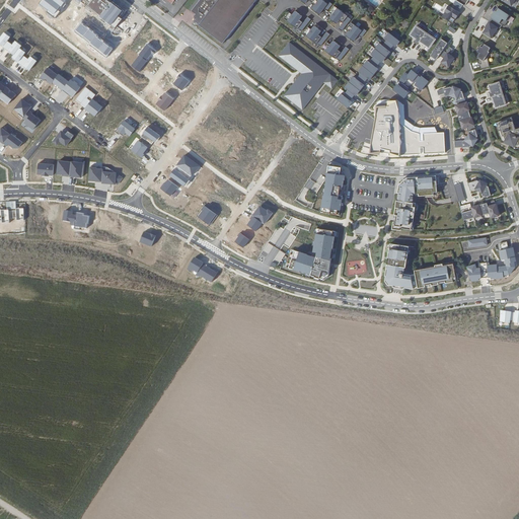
[(39,0),(38,3),(46,9),(45,11),(53,17),(58,10),(57,9),(64,0),(76,0),(78,1),(78,0),(84,0),(87,2),(85,3),(84,6),(112,27),(119,18),(117,16),(121,10),(109,1),(108,2),(107,1),(107,0),(39,0)]
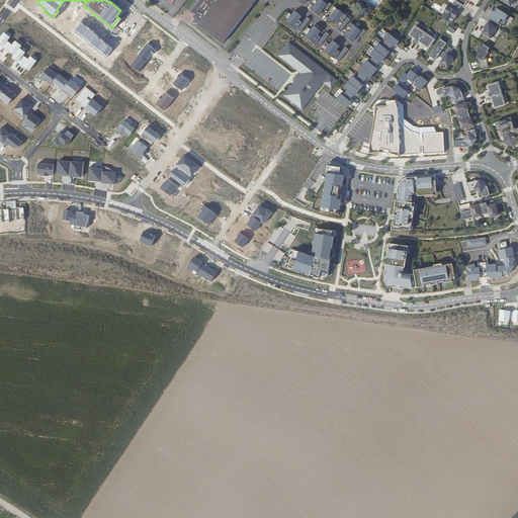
[(193,21),(222,45),(256,0),(199,0),(190,11),(194,15),(197,16),(195,19),(193,21)]
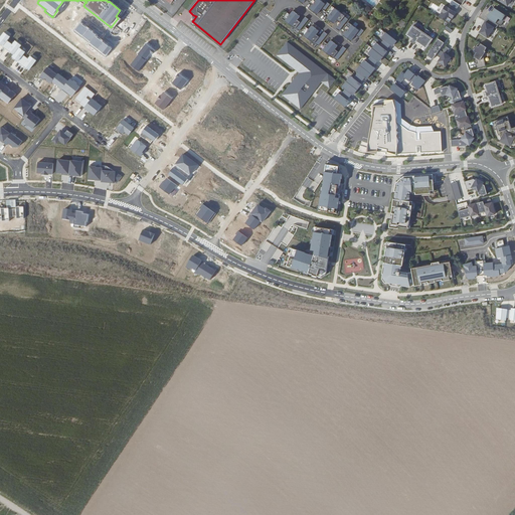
[(325,3),(321,0),(299,0),(303,3),(305,0),(307,0),(313,4),(309,8),(317,14),(321,8),(325,3)]
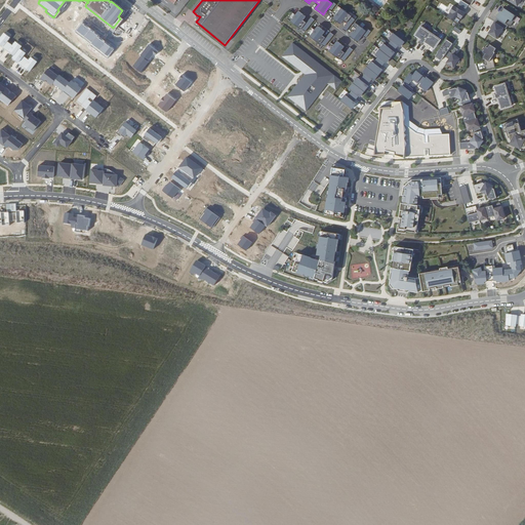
[(333,1),(331,3),(327,8),(330,10),(336,4),(333,1)]
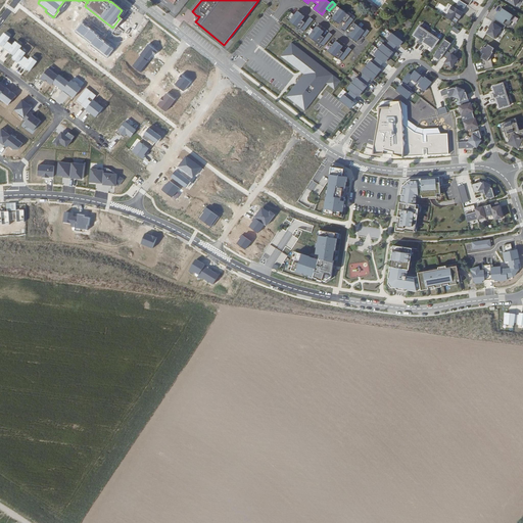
[(336,5),(331,11),(335,14),(340,7),(336,5)]
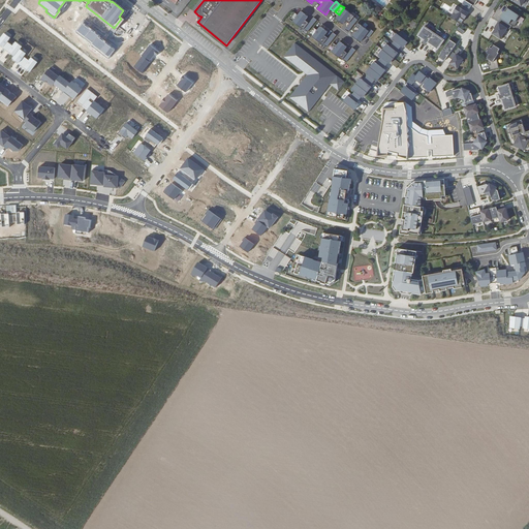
[(462,9),(456,5),(452,11),(453,12),(449,17),(460,24),(461,23),(462,24),(464,21),(463,20),(464,19),(464,20),(468,13),(464,11),(462,9)]
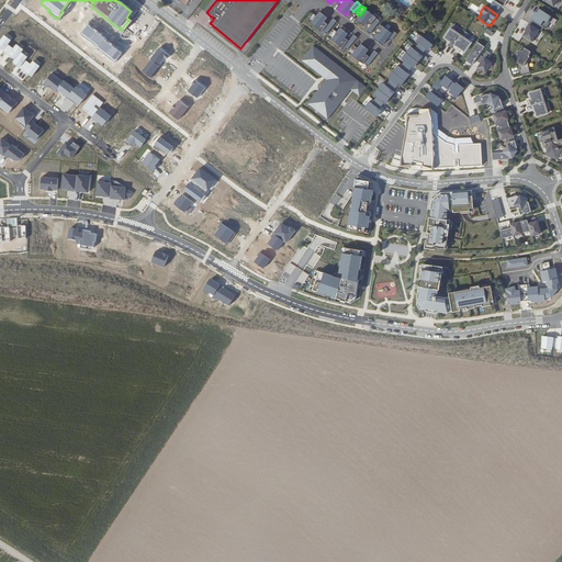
[(373,14),(366,8),(360,15),(357,19),(364,25),(367,22),(373,14)]
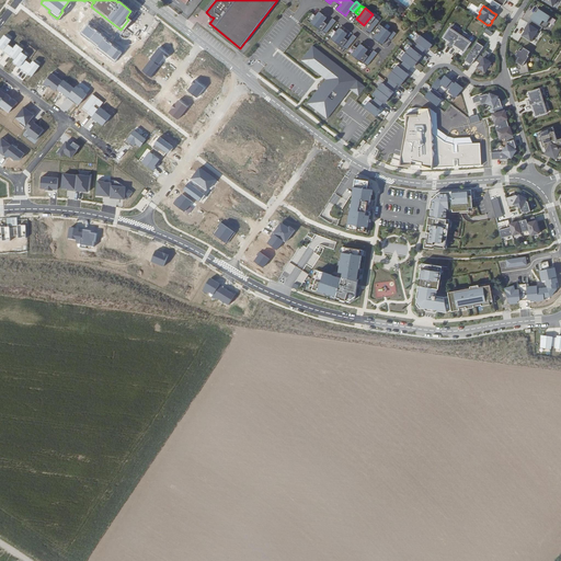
[(552,18),(536,8),(529,19),(527,23),(540,31),(542,27),(545,29),(552,18)]
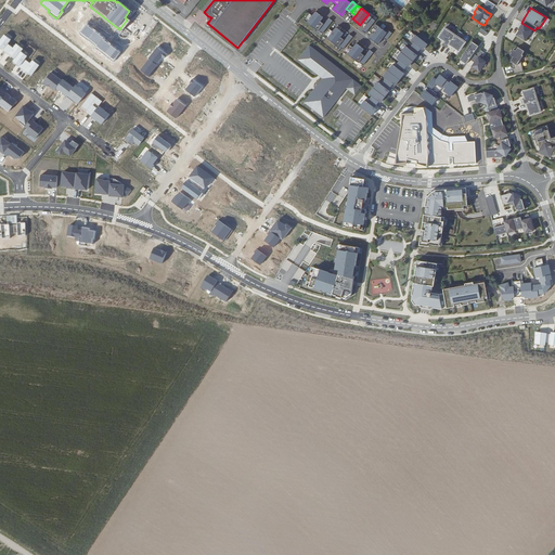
[(312,15),(307,23),(314,28),(320,21),(323,17),(314,12),(312,15)]
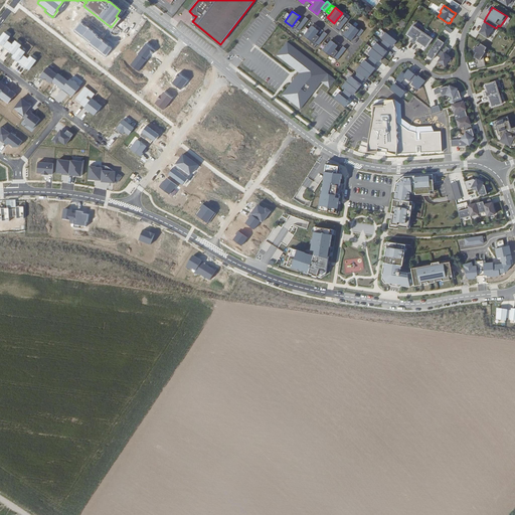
[(281,18),(285,21),(290,14),(286,12),(281,18)]
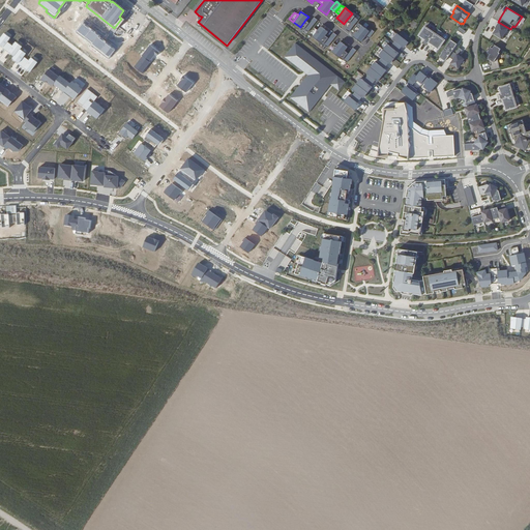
[(355,17),(352,13),(346,21),(350,24),(355,17)]
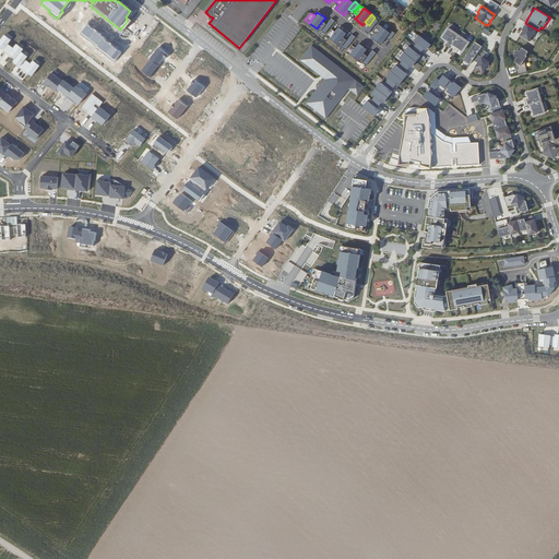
[(378,21),(375,18),(369,25),(364,31),(367,33),(378,21)]
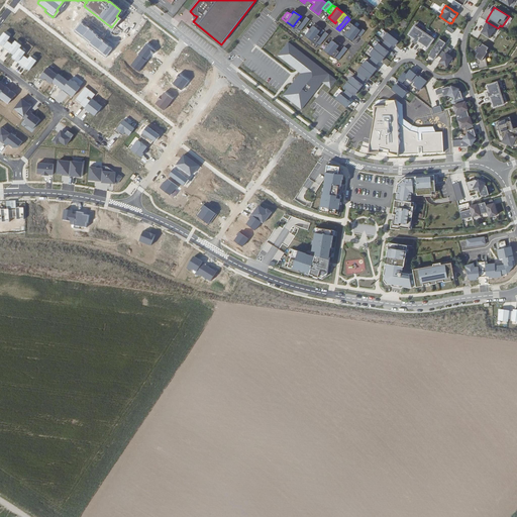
[(309,19),(306,17),(302,22),(297,28),(300,31),(309,19)]
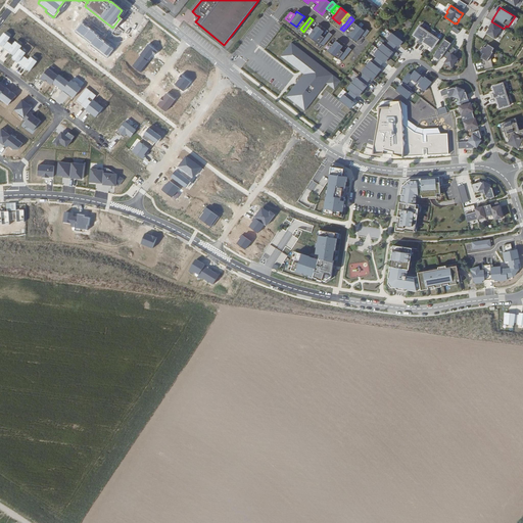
[(81,18),(72,31),(88,43),(87,44),(103,57),(112,45),(108,42),(105,45),(97,38),(99,35),(93,30),(91,32),(83,25),(85,22),(81,18)]
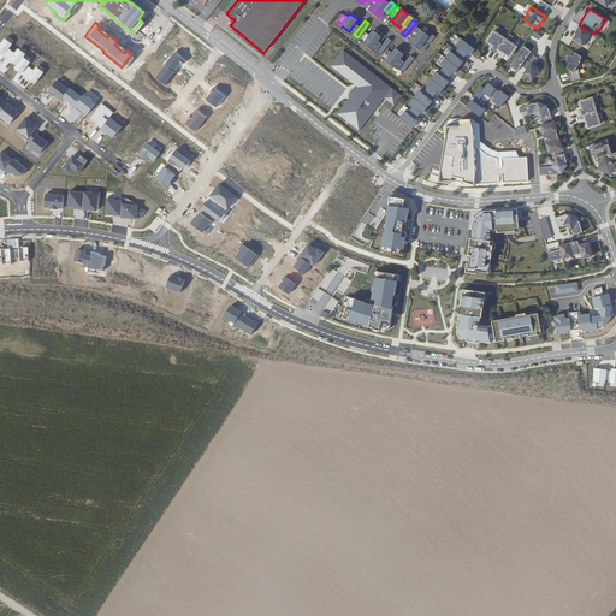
[(355,23),(349,31),(353,35),(354,34),(360,27),(355,23)]
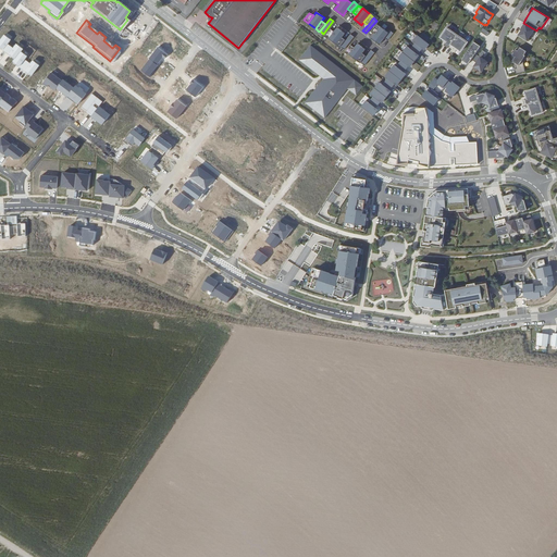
[(371,31),(374,34),(380,26),(376,23),(371,31)]
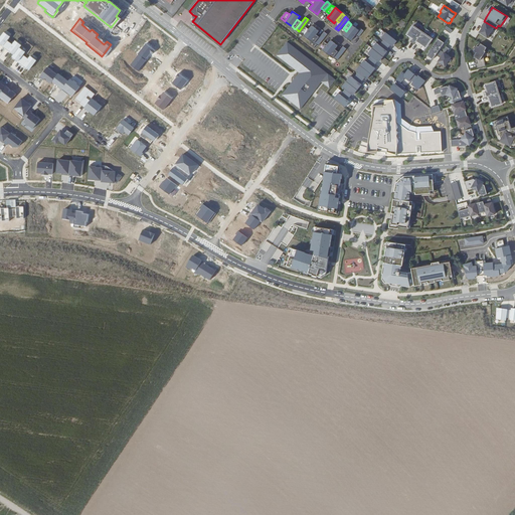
[(346,31),(343,35),(350,40),(355,35),(359,30),(351,24),(346,31)]
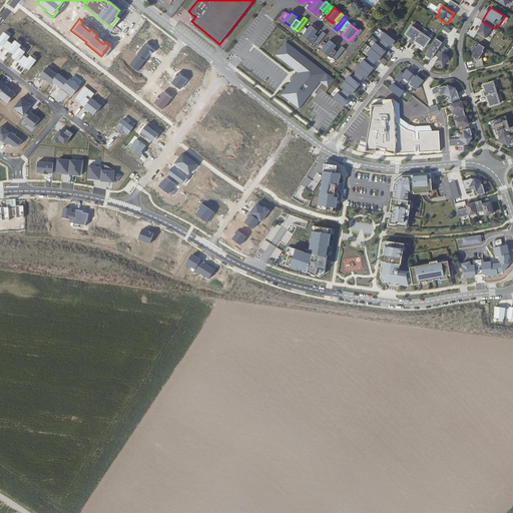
[(310,41),(315,34),(317,31),(310,25),(307,29),(303,35),(310,41)]
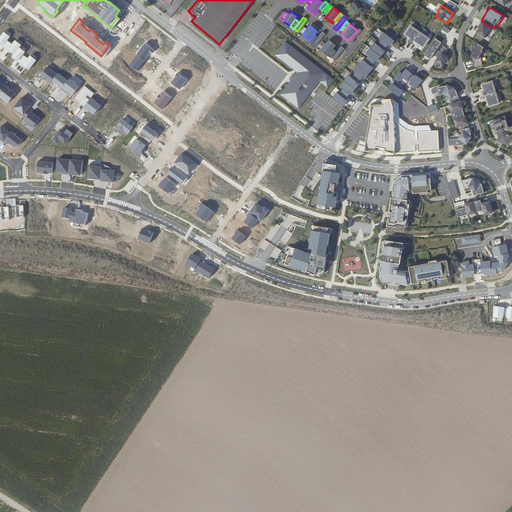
[(302,35),(306,29),(303,26),(298,33),(302,35)]
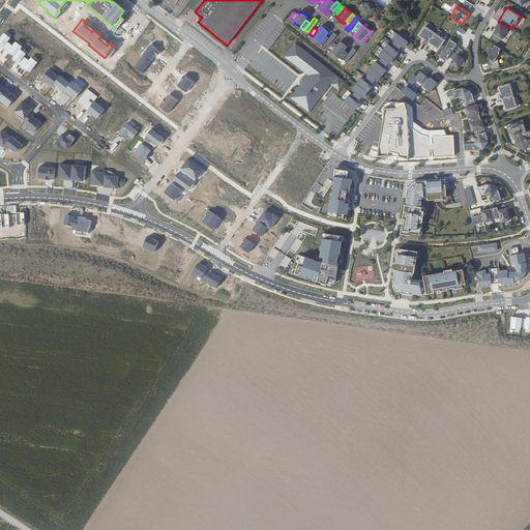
[(425,46),(428,43),(434,34),(424,28),(419,36),(424,40),(422,43),(425,46)]
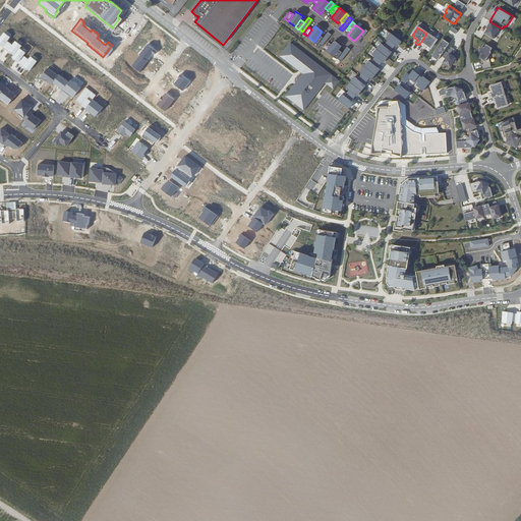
[(363,31),(359,36),(362,38),(367,31),(364,29),(363,31)]
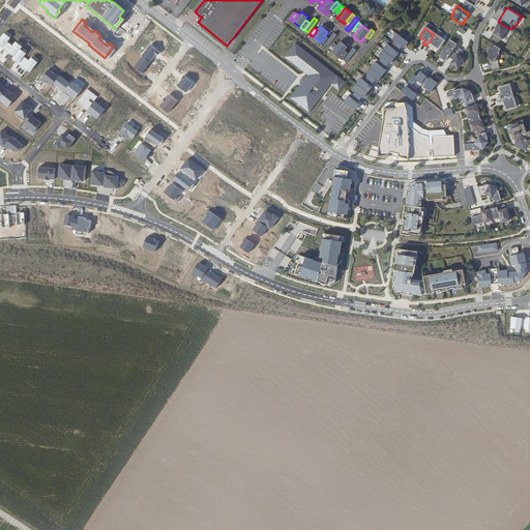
[(327,47),(336,35),(333,32),(328,38),(323,45),(327,47)]
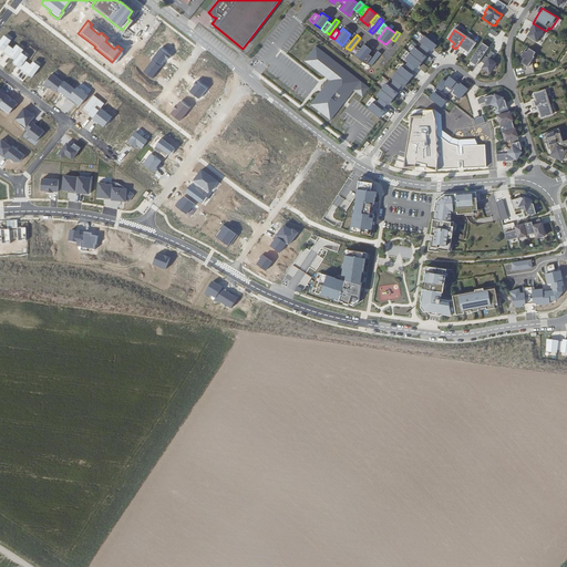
[(435,44),(424,35),(420,42),(422,44),(420,48),(426,53),(430,50),(431,51),(435,44)]
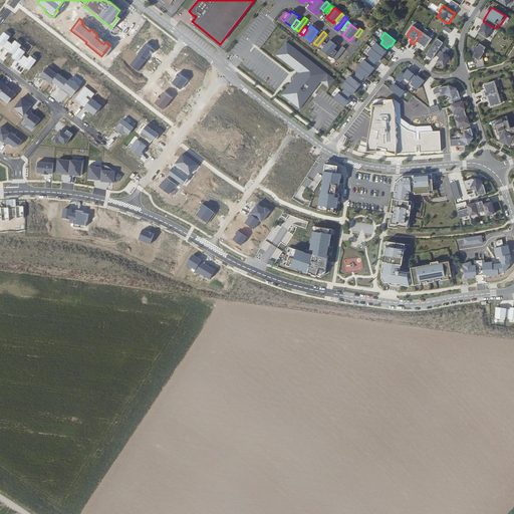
[(431,39),(421,33),(415,42),(418,45),(419,43),(425,48),(431,39)]
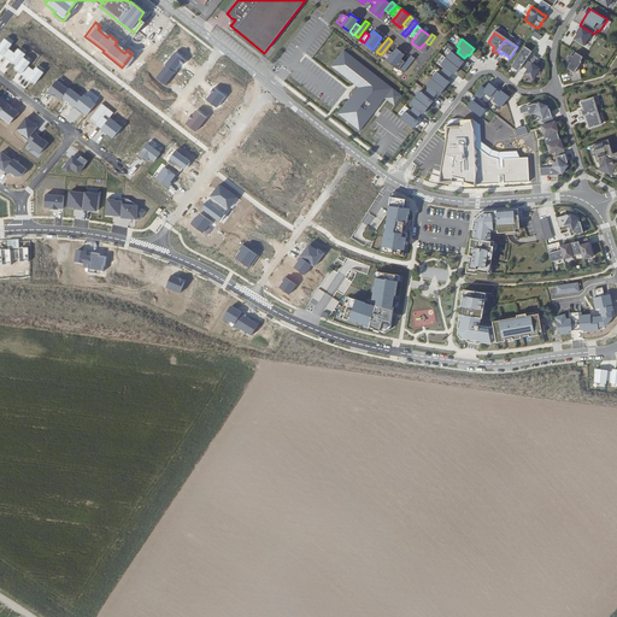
[(378,41),(372,50),(376,52),(382,45),(378,41)]
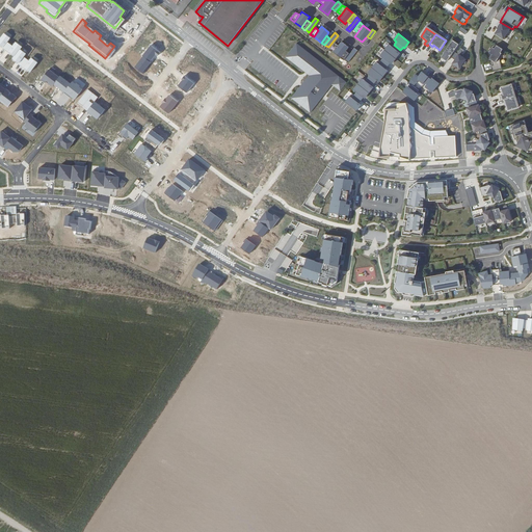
[(7,50),(12,54),(18,47),(20,45),(15,41),(11,45),(7,50)]
